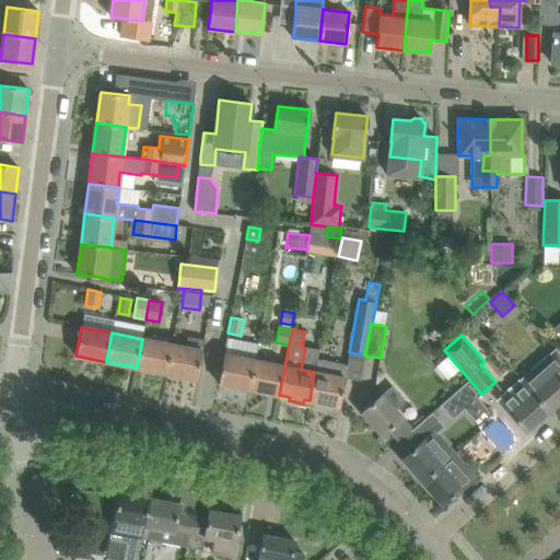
[(172,345),(166,373),(197,380),(205,340),(187,337),(186,347),(172,345)]
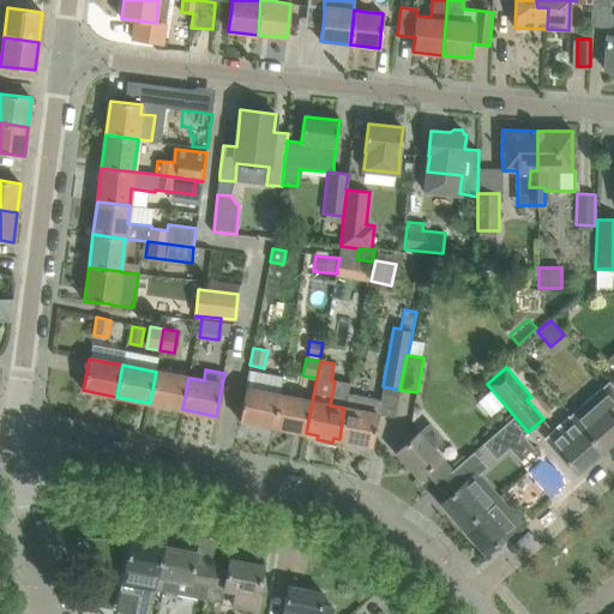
[(156,372),(150,403),(182,409),(188,378),(156,372)]
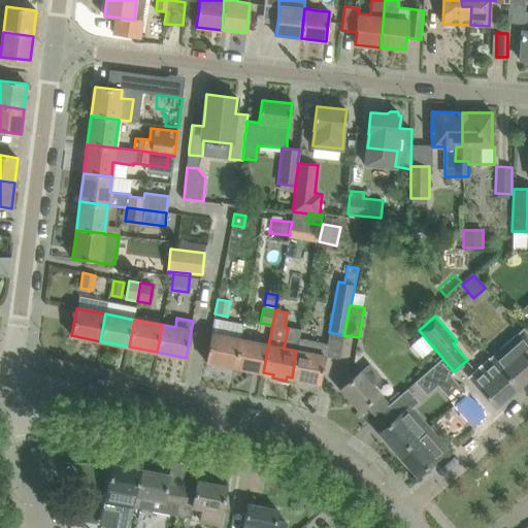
[(491,357),(518,388),(527,378),(527,333),(524,328),(491,357)]
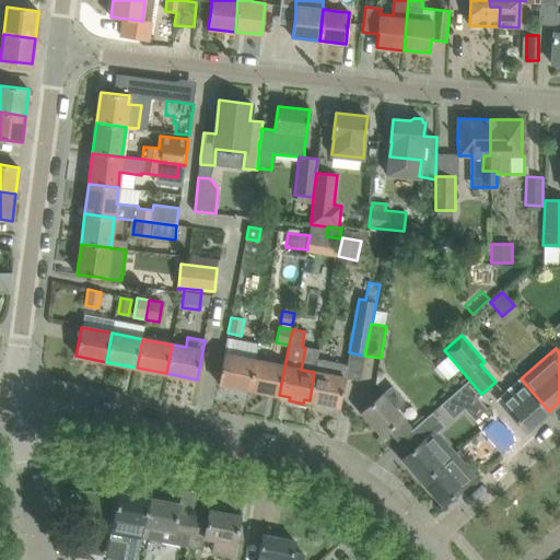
[(219,383),(249,389),(255,361),(224,354),(219,383)]
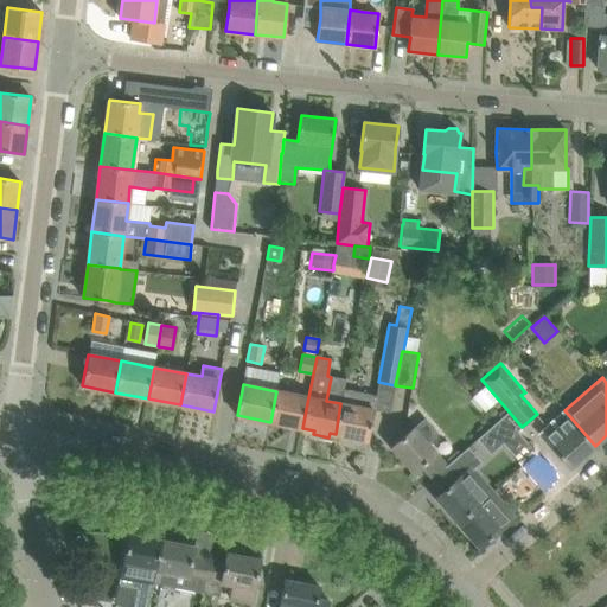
[(340,403),(336,434),(368,441),(372,417),(375,410),(377,396),(344,389),(340,403)]
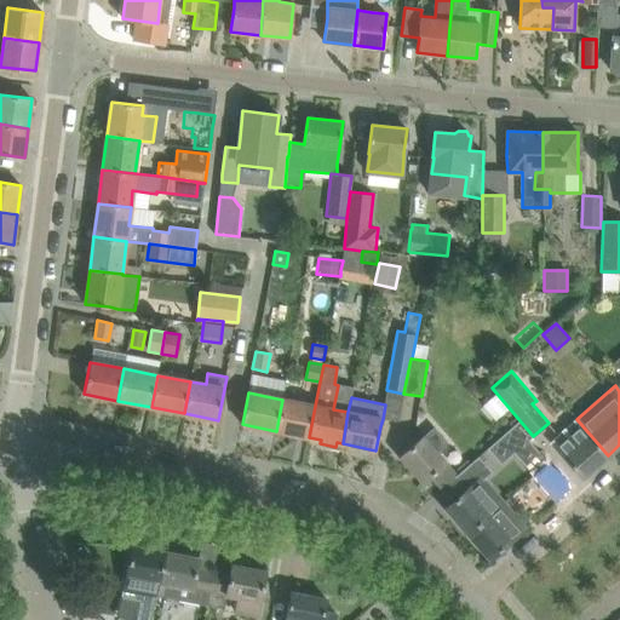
[(282,400),(276,431),(309,437),(315,406),(282,400)]
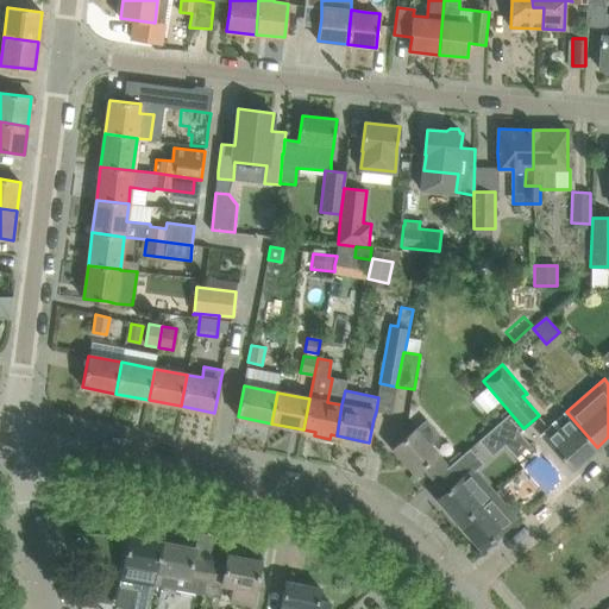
[(572,469),(597,447),(566,412),(541,433),(553,447),(572,469)]
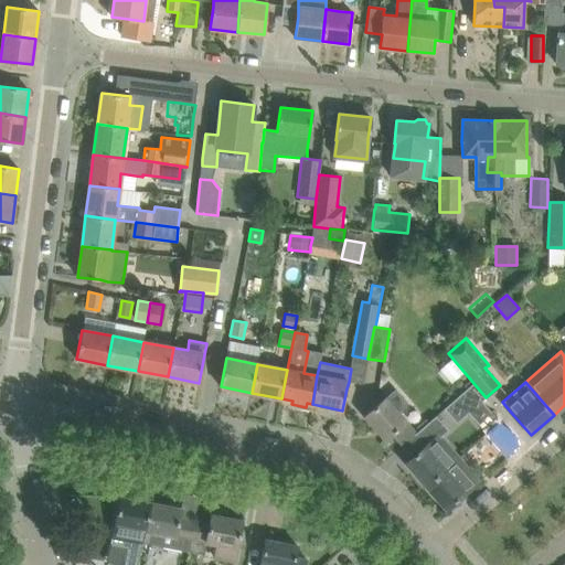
[(466,407),(487,433),(500,422),(470,386),(467,390),(430,420),(438,429),(466,407)]
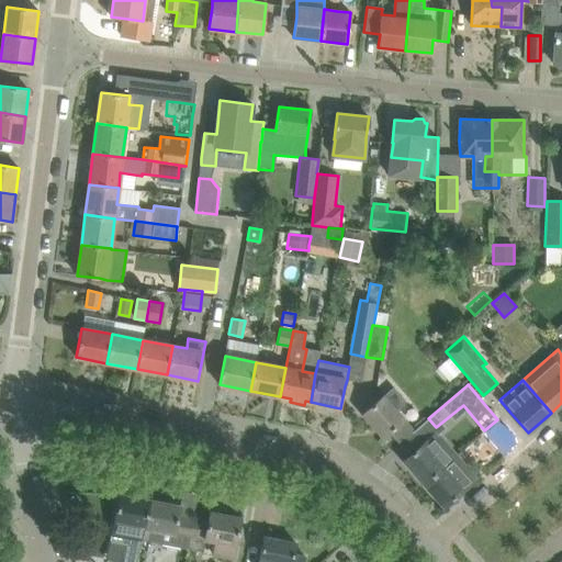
[(390,430),(401,442),(414,431),(403,420),(404,419),(396,411),(406,402),(393,388),(363,414),(383,437),(390,430)]
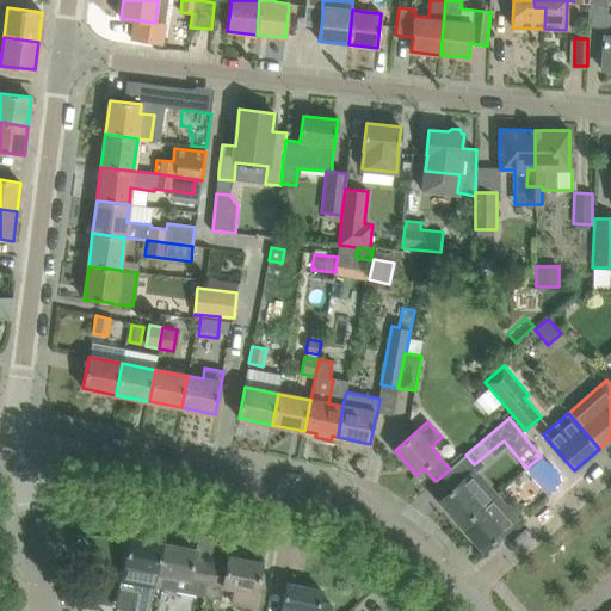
[(562,481),(541,456),(526,468),(528,468),(525,469),(545,494),(562,481)]
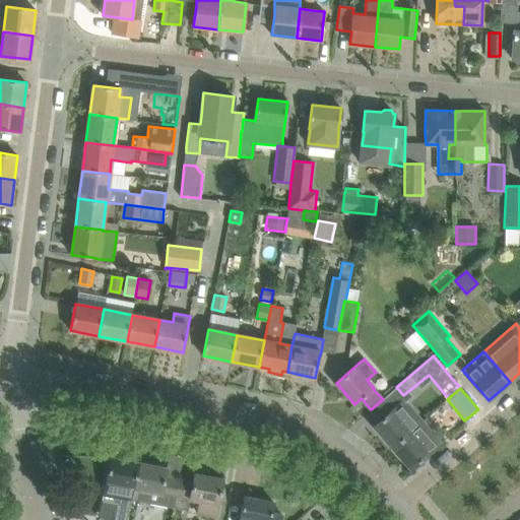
[(373,426),(392,448),(423,420),(411,408),(400,418),(392,409),(392,410),(383,399),(371,409),(380,420),(373,426)]
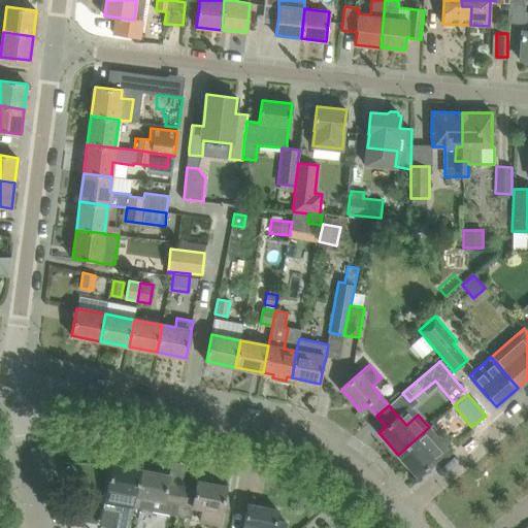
[(429,427),(398,455),(417,475),(448,449),(429,427)]
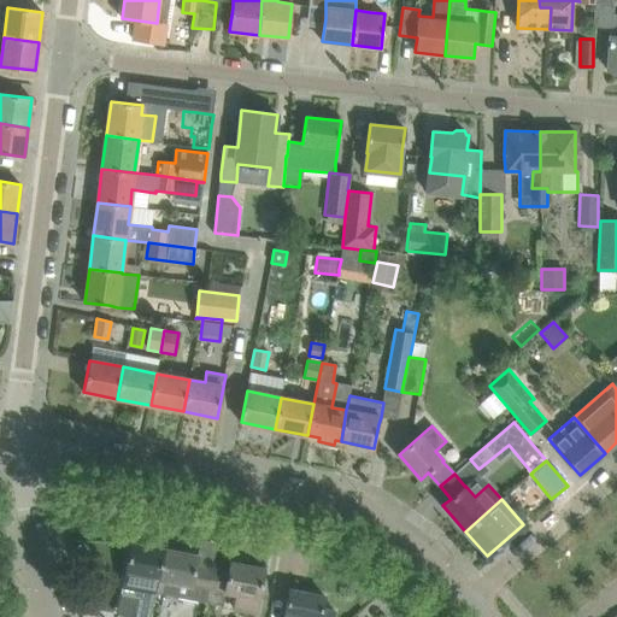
[(165,550),(131,544),(125,573),(127,573),(123,591),(140,593),(142,580),(158,583),(159,579),(165,550)]
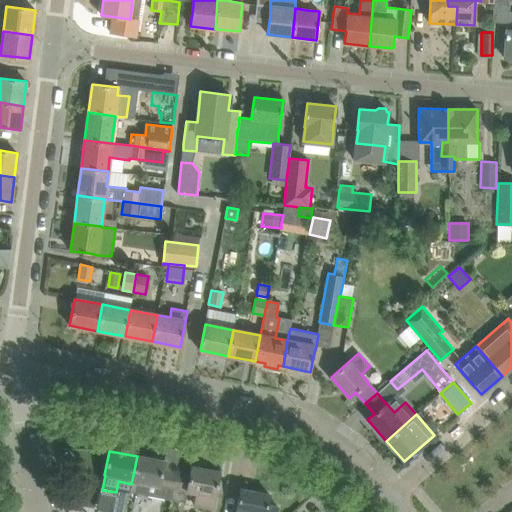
[(132,480),(129,492),(171,500),(176,473),(162,470),(164,461),(137,456),(132,480)]
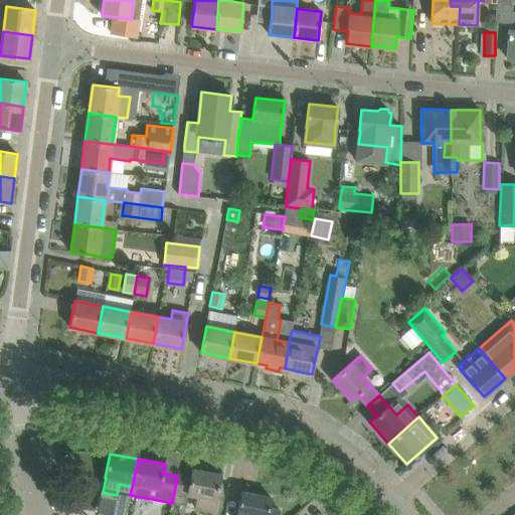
[(177,476),(172,503),(186,506),(188,494),(196,496),(194,509),(213,513),(216,499),(216,495),(220,475),(192,469),(191,478),(177,476)]
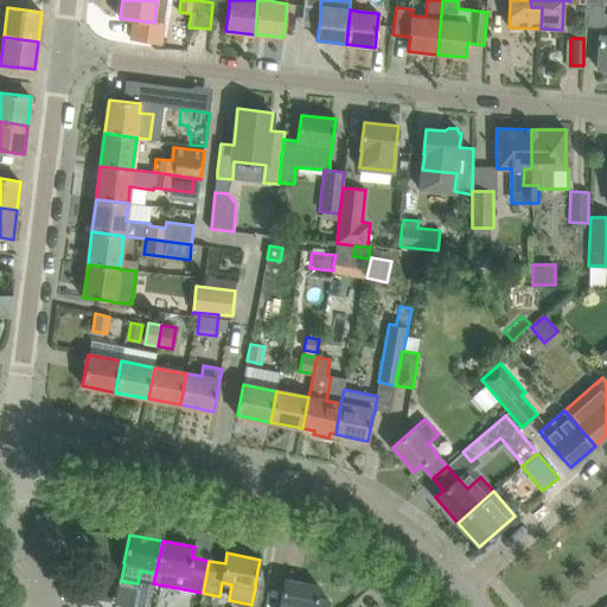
[(285,579),(279,606),(327,606),(330,601),(317,599),(319,586),(285,579)]
